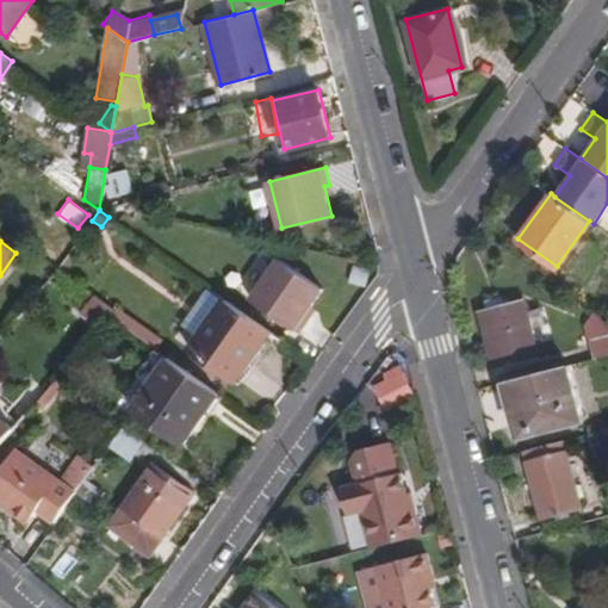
[(322,290),(280,259),(252,299),(298,333),(310,317),(305,314),(322,290)]
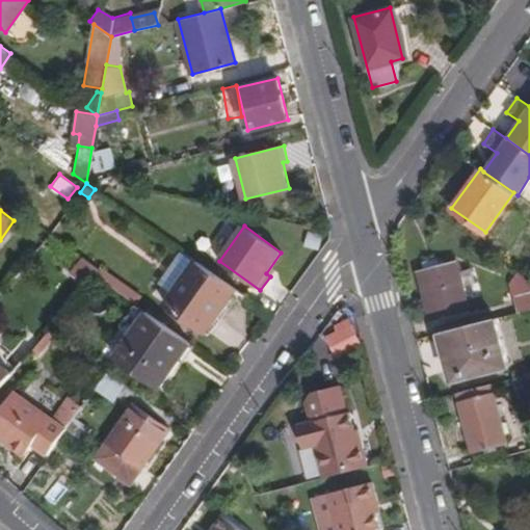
[(70,272),(85,284),(97,267),(82,256),(70,272)]
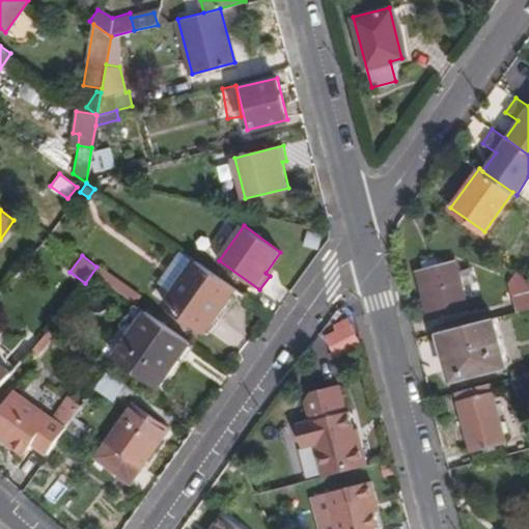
[(466,311),(454,261),(439,265),(438,259),(422,263),(424,270),(419,271),(432,321),(466,311)]
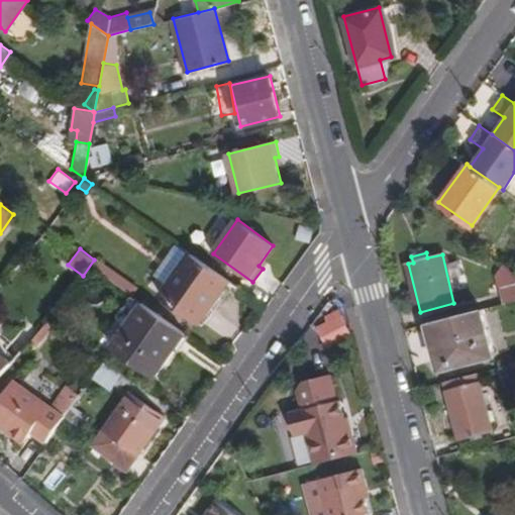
[(216,295),(227,279),(191,253),(161,297),(194,320),(213,293),(216,295)]
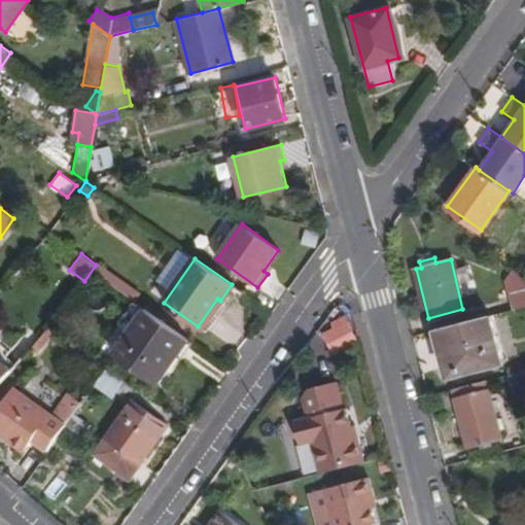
[(96,274),(135,302),(140,294),(101,268),(96,274)]
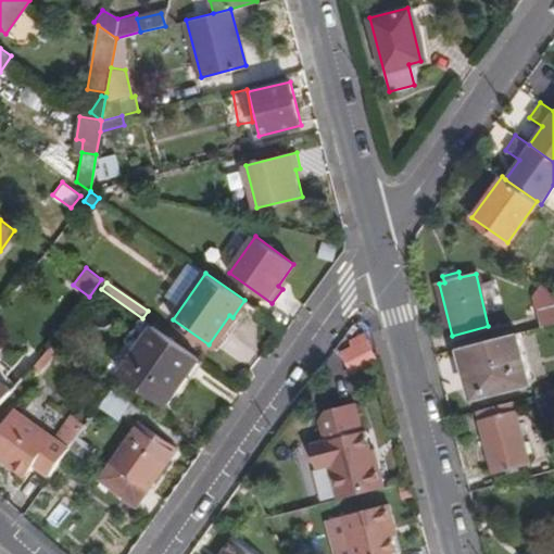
[(540,326),(553,323),(553,294),(541,285),(532,297),(540,326)]
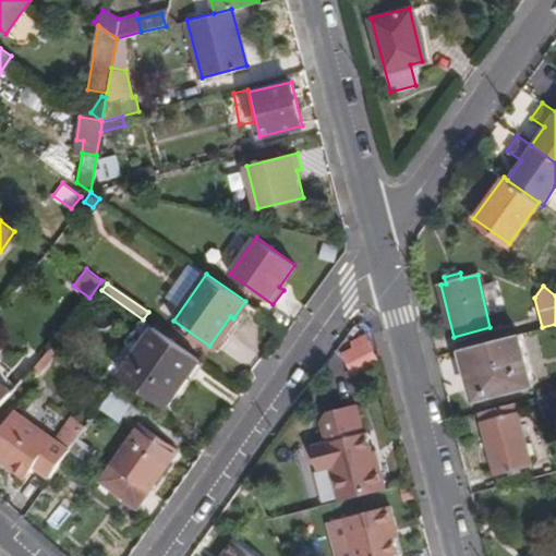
[(167,407),(200,360),(154,327),(120,374),(167,407)]
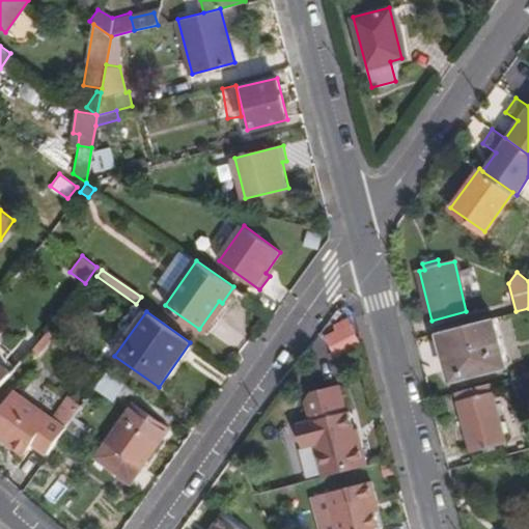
[(321,330),(335,355),(361,341),(346,315),(321,330)]
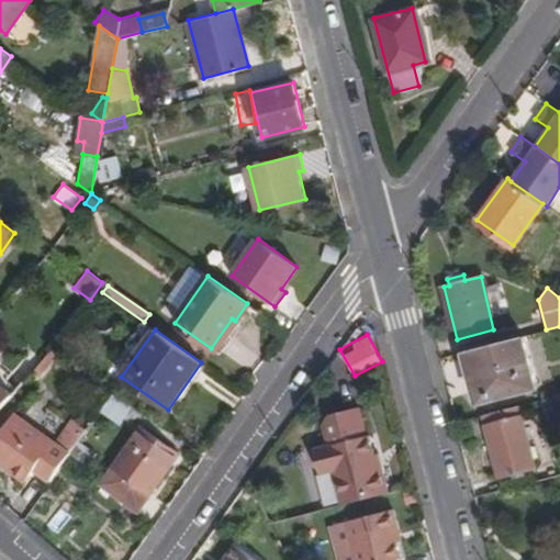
[(519,337),(466,351),(479,401),(533,387),(519,337)]
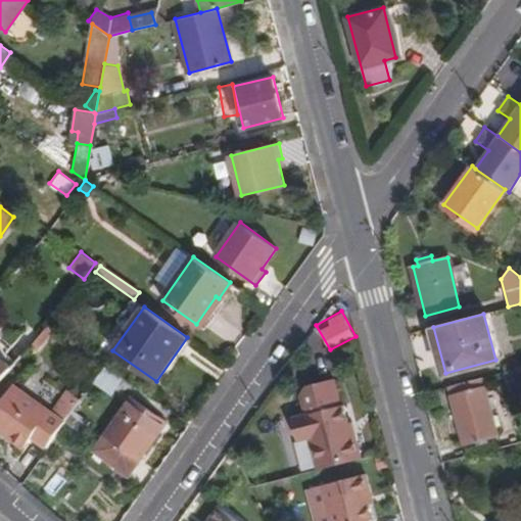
[(0,358),(11,367),(38,336),(27,326),(19,334),(0,318),(0,358)]
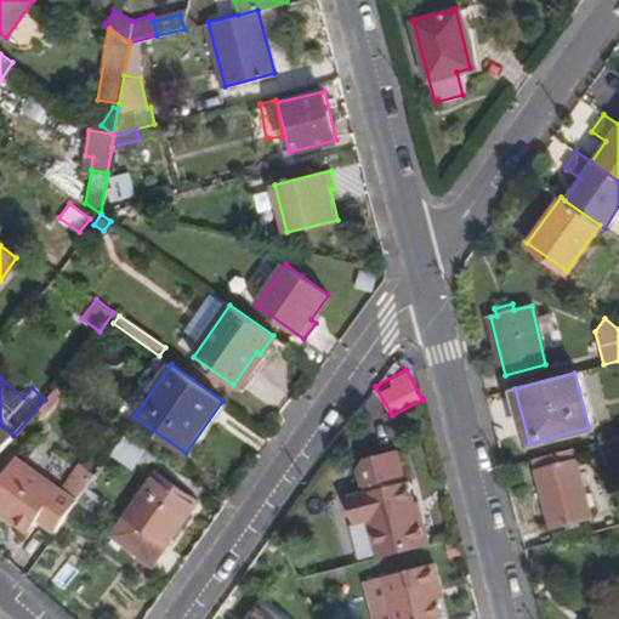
[(0,452),(13,436),(0,425),(0,452)]
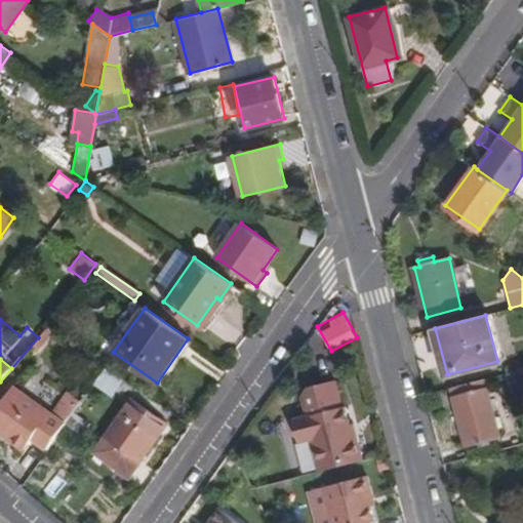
[(111,397),(124,377),(107,365),(93,385),(111,397)]
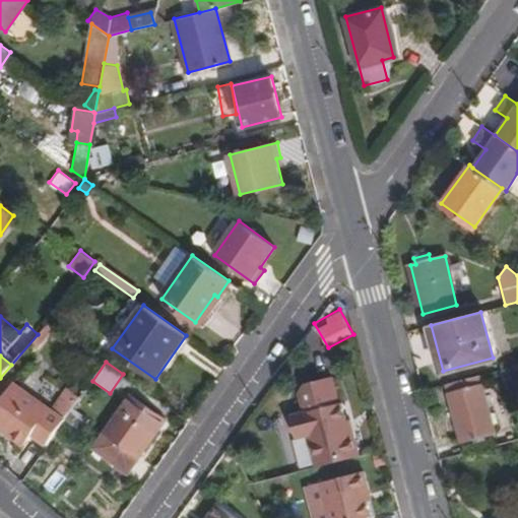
[(307,434),(315,465),(358,454),(351,430),(347,431),(344,418),(339,400),(336,401),(330,375),(302,382),(297,390),(302,410),(287,414),(294,437),(307,434)]
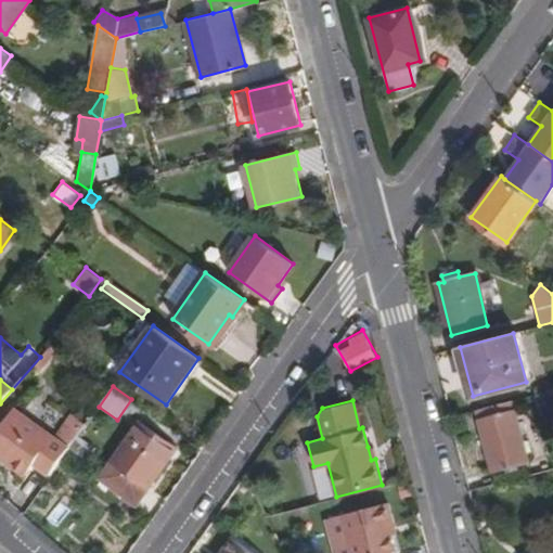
[(510,401),(477,409),(492,471),(525,462),(510,401)]
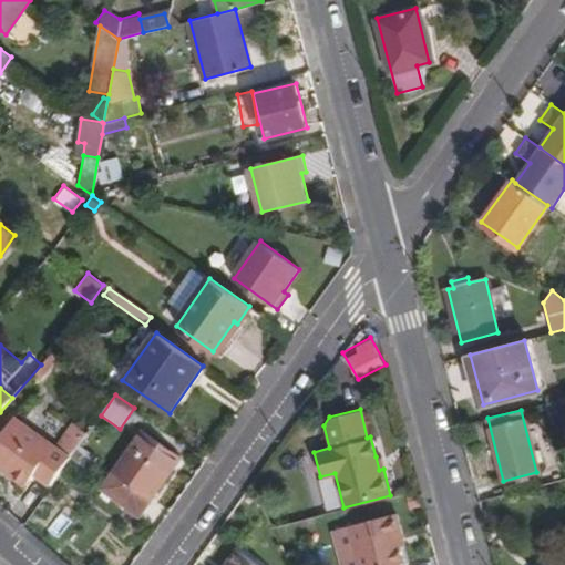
[(36,473),(51,484),(71,458),(58,448),(14,417),(0,437),(0,465),(11,474),(14,468),(31,480),(36,473)]
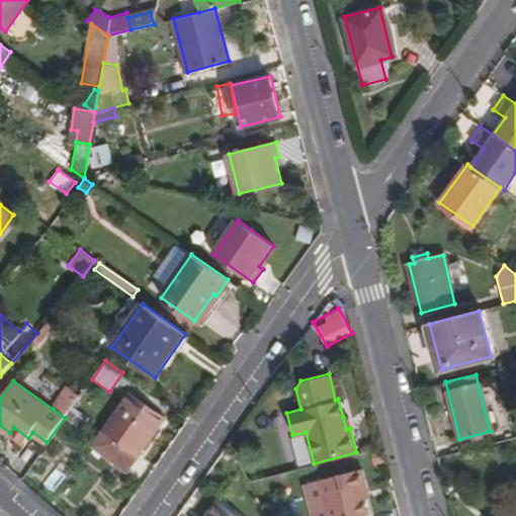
[(53,409),(65,418),(80,397),(68,388),(53,409)]
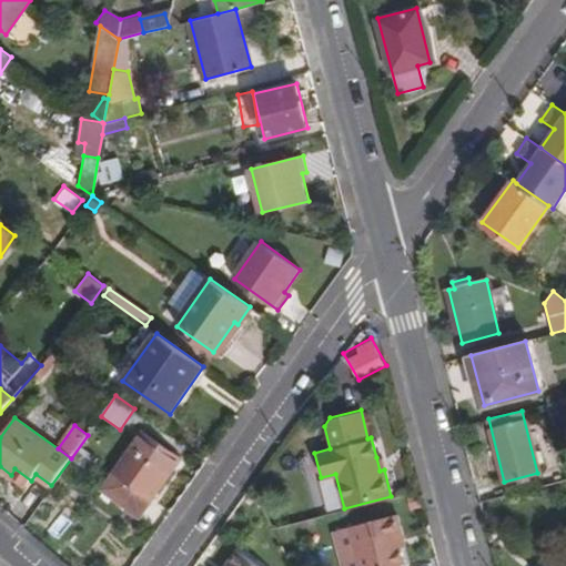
[(143,432),(115,471),(131,482),(128,486),(149,502),(180,458),(143,432)]
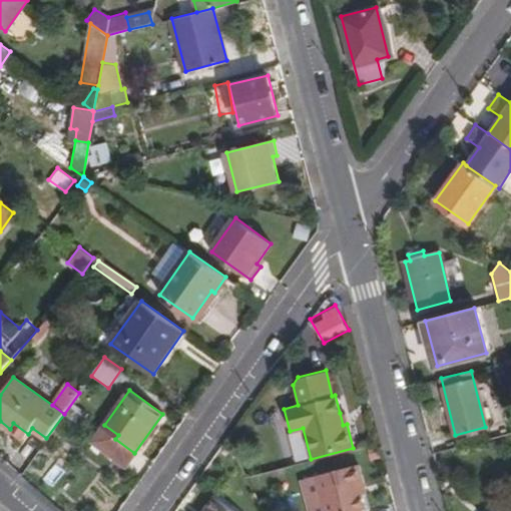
[(25,439),(28,434),(13,423),(10,429),(25,439)]
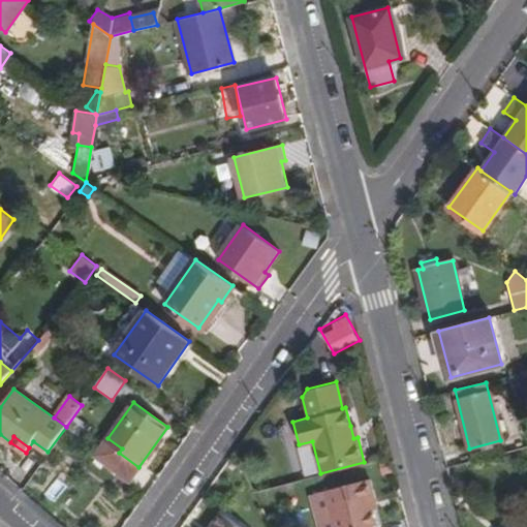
[(122,448),(107,438),(96,455),(129,478),(138,467),(119,453),(122,448)]
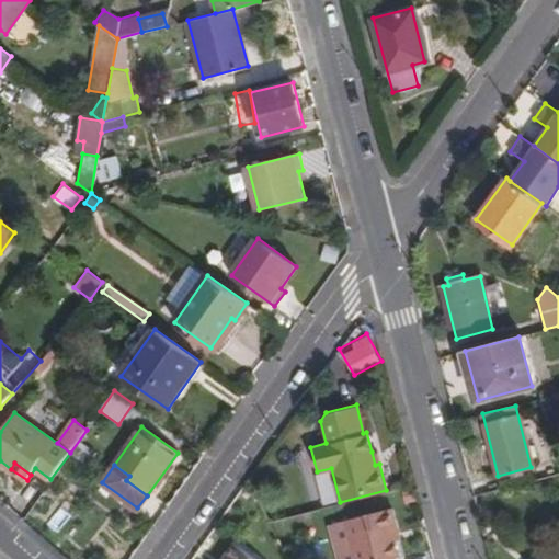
[(395,527),(390,509),(345,521),(355,558),(394,558),(398,558),(390,528),(395,527)]
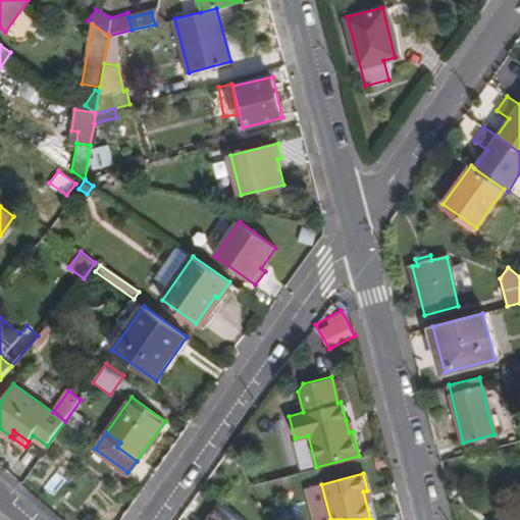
[(240,519),(219,506),(209,519),(240,519)]
